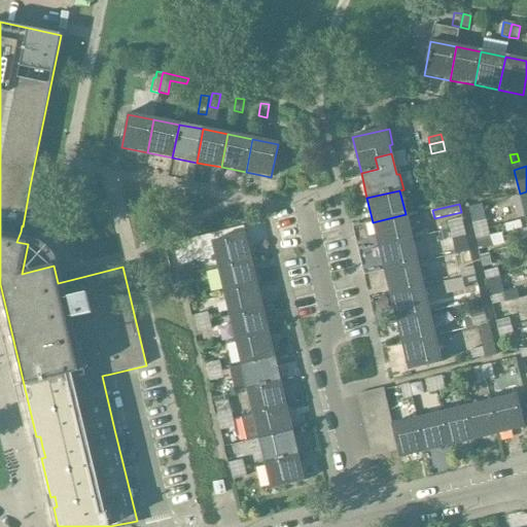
[(406,214),(373,222),(379,247),(412,239),(406,214)]
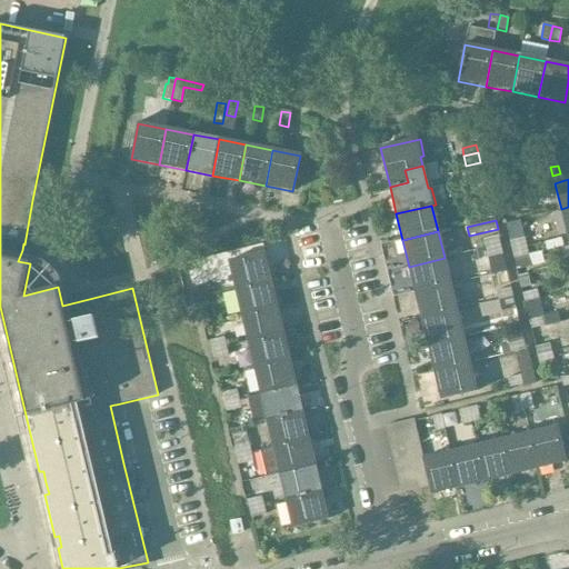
[(500,245),(498,237),(485,239),(487,248),(500,245)]
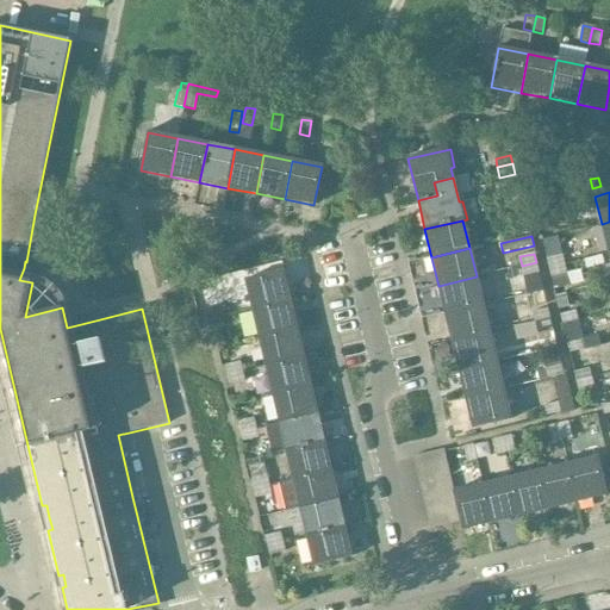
[(547,259),(549,267),(564,263),(561,255),(547,259)]
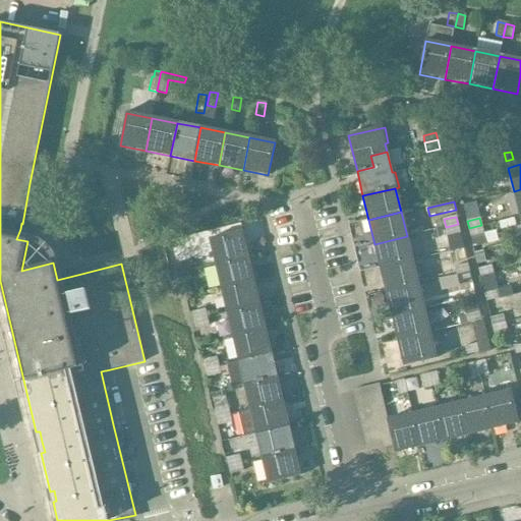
[(461,239),(458,224),(446,227),(450,246),(462,243),(461,239)]
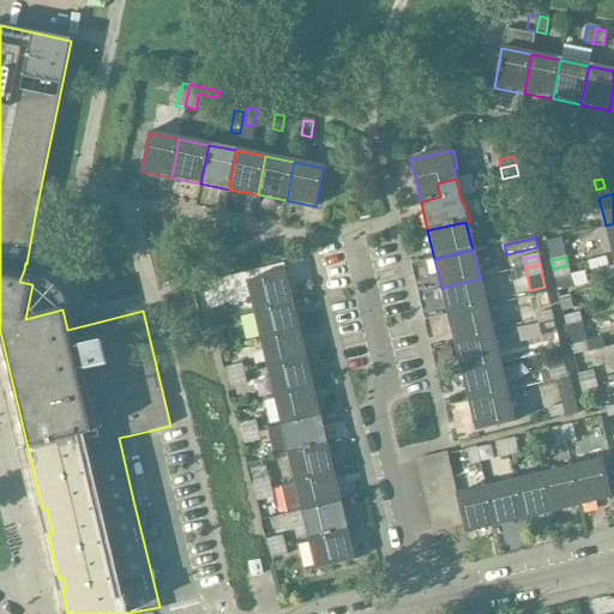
[(567,265),(553,269),(555,280),(570,276),(567,265)]
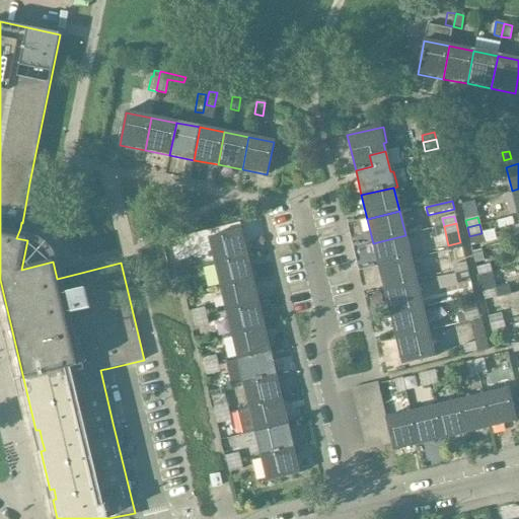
[(241,231),(209,238),(214,263),(246,255),(241,231)]
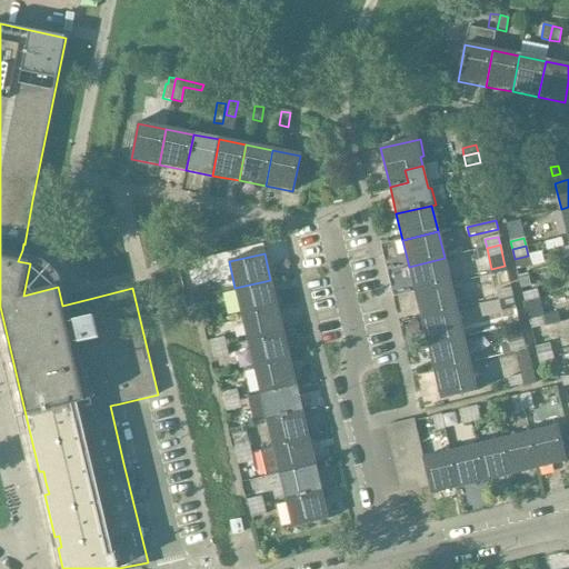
[(445,258),(409,267),(416,293),(451,285),(445,258)]
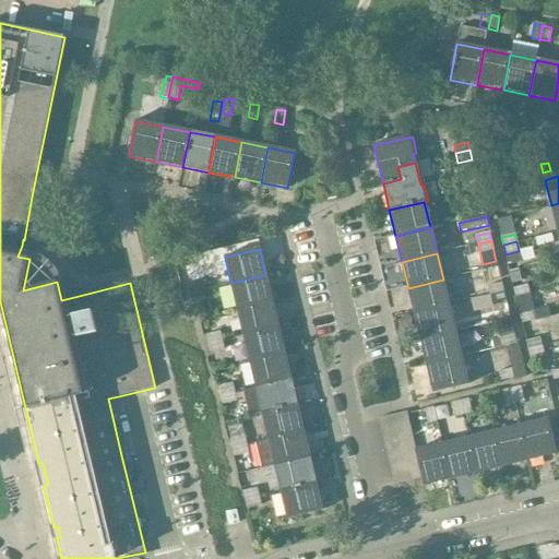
[(498,268),(489,269),(491,281),(500,278),(498,268)]
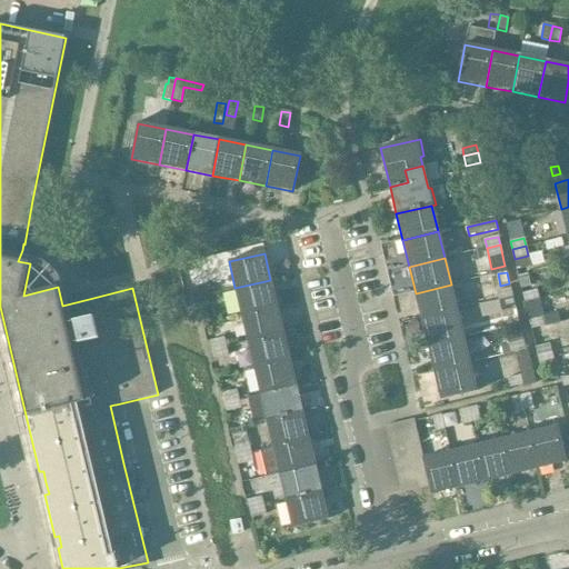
[(527,275),(518,277),(521,289),(530,287),(527,275)]
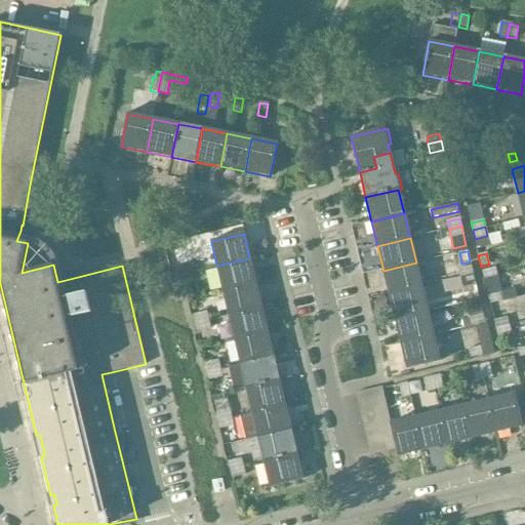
[(249,258),(216,266),(223,290),(255,282),(249,258)]
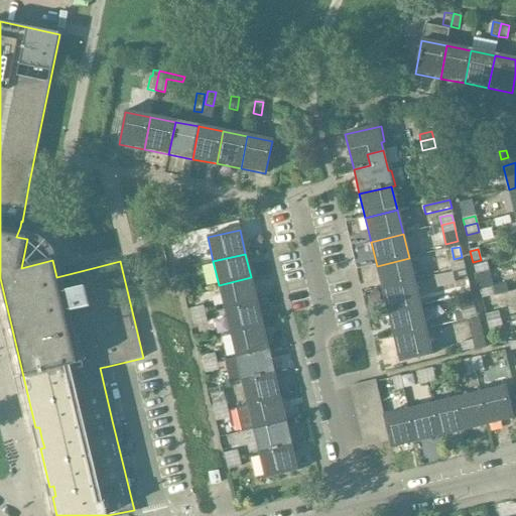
[(409,258),(377,266),(382,290),(414,282),(409,258)]
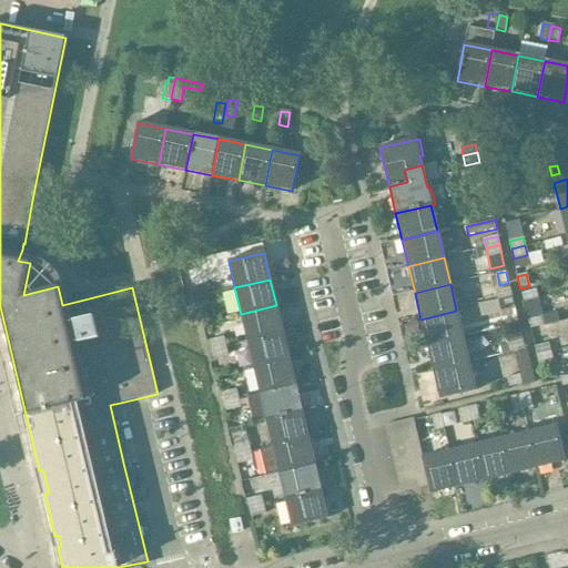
[(203,286),(190,290),(192,297),(205,295),(203,286)]
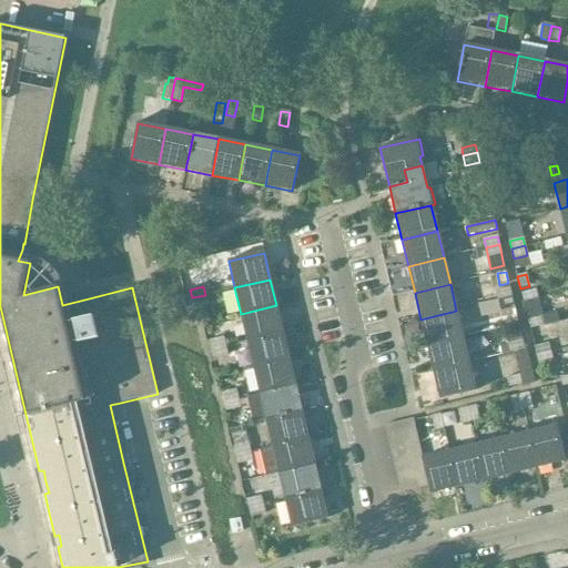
[(496,292),(498,301),(511,297),(509,288),(496,292)]
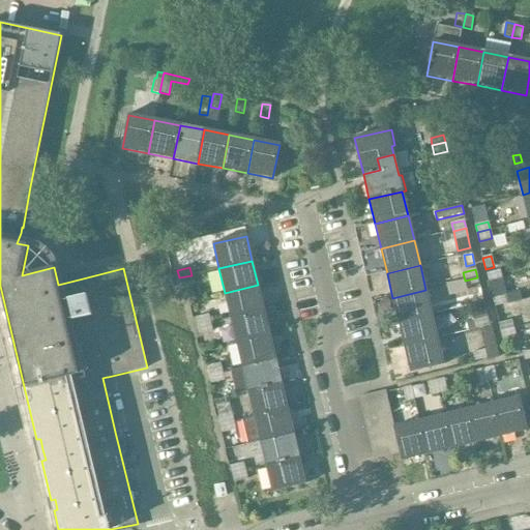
[(500,271),(487,274),(489,282),(502,278),(500,271)]
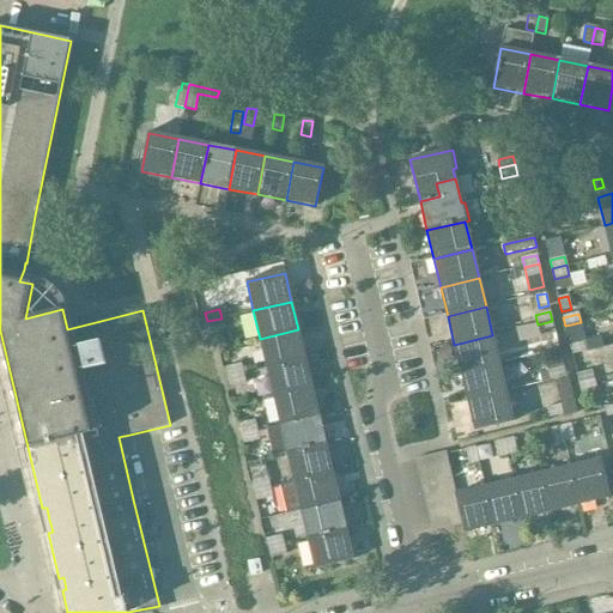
[(222,319),(207,321),(210,332),(224,328),(222,319)]
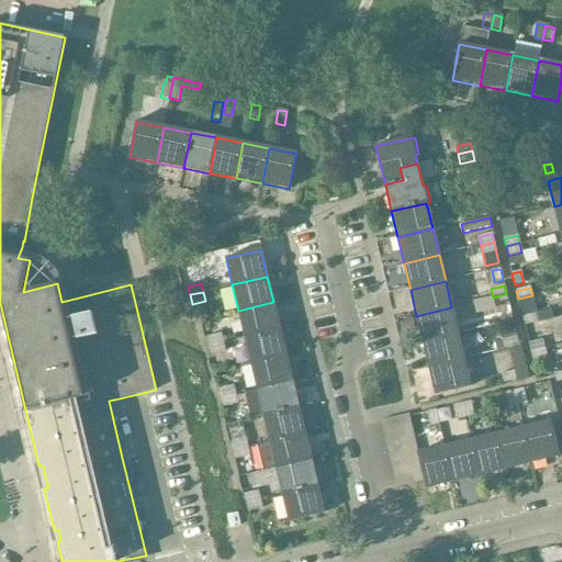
[(506,294),(493,298),(494,305),(508,302),(506,294)]
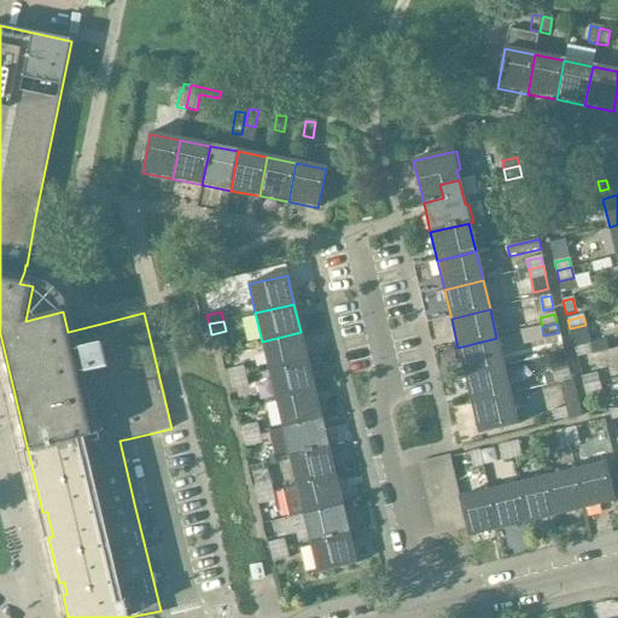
[(301,332),(262,342),(269,371),(308,361),(301,332)]
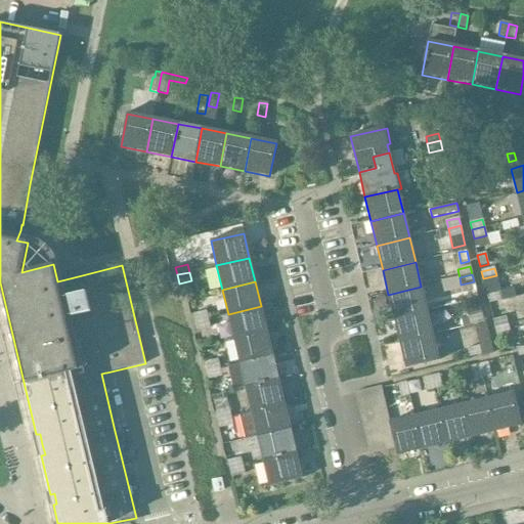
[(421,287),(388,295),(394,319),(427,311),(421,287)]
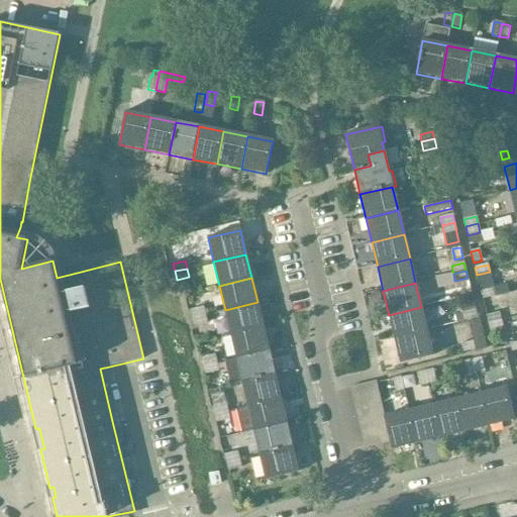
[(494,288),(481,291),(483,299),(495,296),(494,288)]
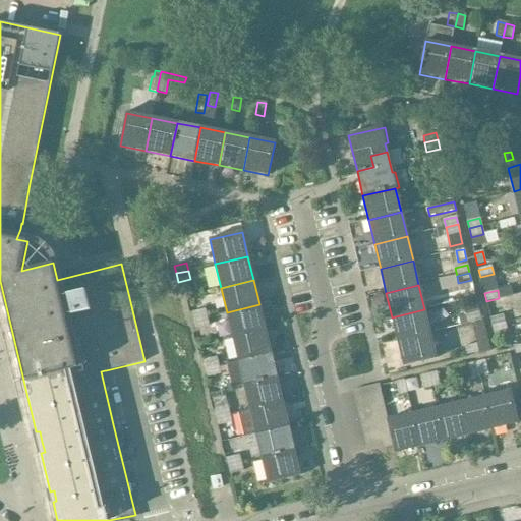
[(259,304),(227,312),(232,337),(265,329),(259,304)]
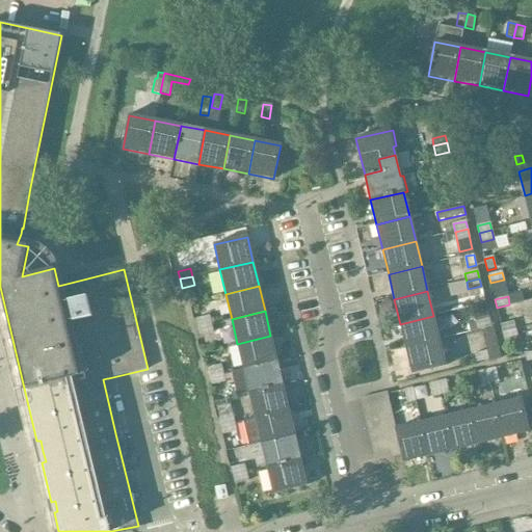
[(196,319),(197,327),(211,324),(209,316),(196,319)]
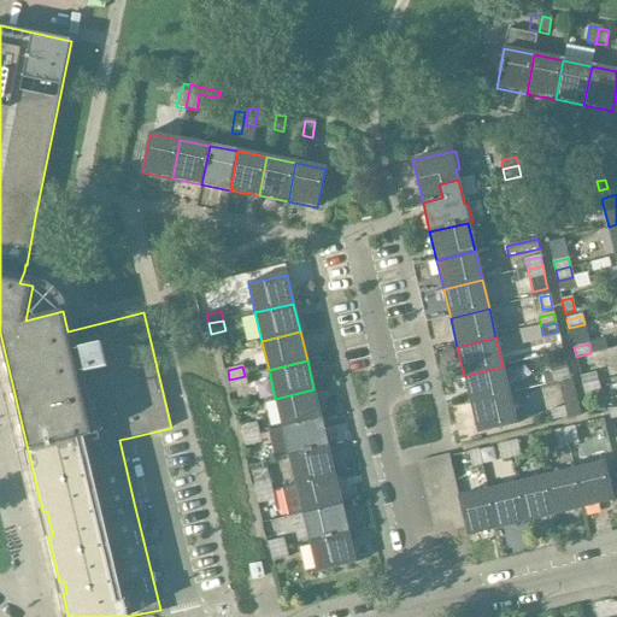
[(503,366),(464,376),(471,403),(510,393),(503,366)]
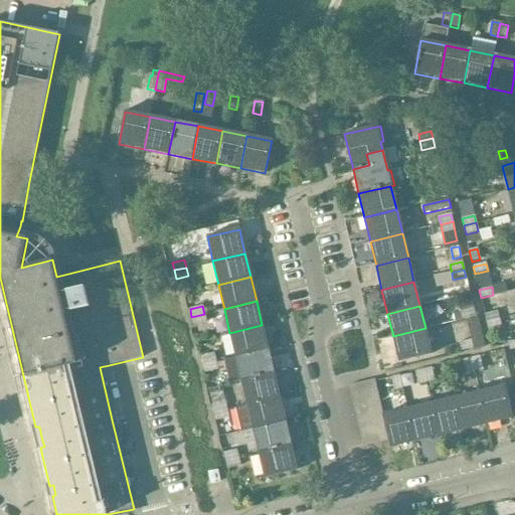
[(475,317),(473,309),(454,314),(455,321),(461,320),(467,319),(475,317)]
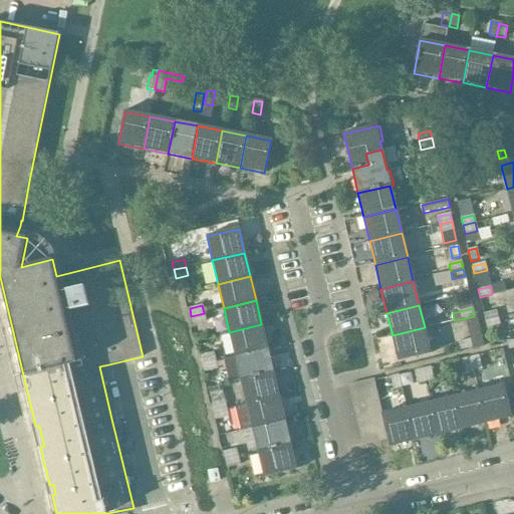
[(498,319),(497,310),(484,313),(486,321),(498,319)]
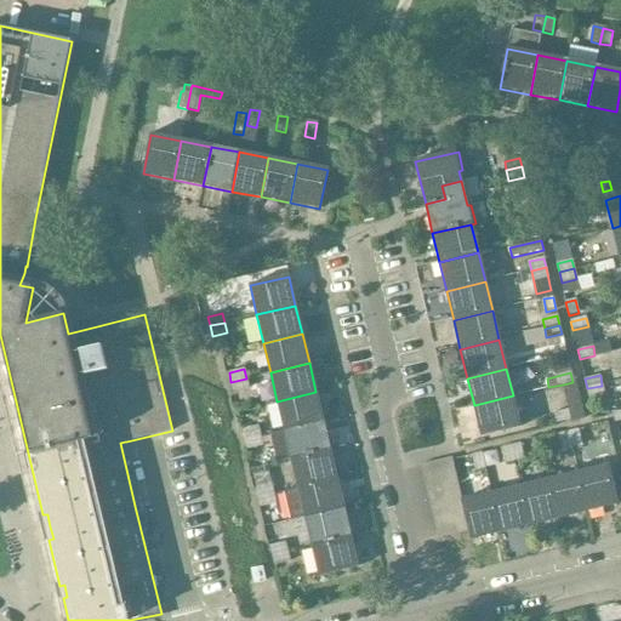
[(246,379),(231,382),(234,392),(249,388),(246,379)]
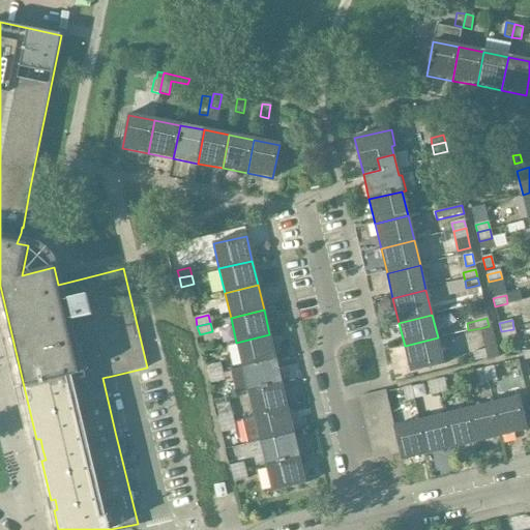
[(489,326),(480,328),(486,350),(488,358),(488,359),(500,356),(492,325),(489,326)]
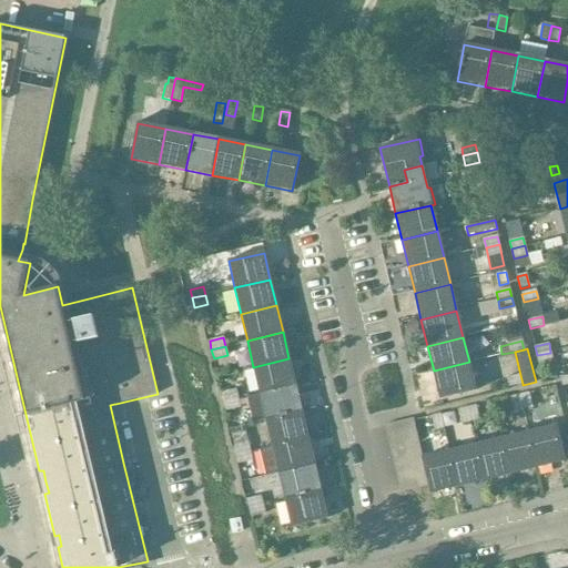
[(553,362),(550,353),(537,355),(539,364),(553,362)]
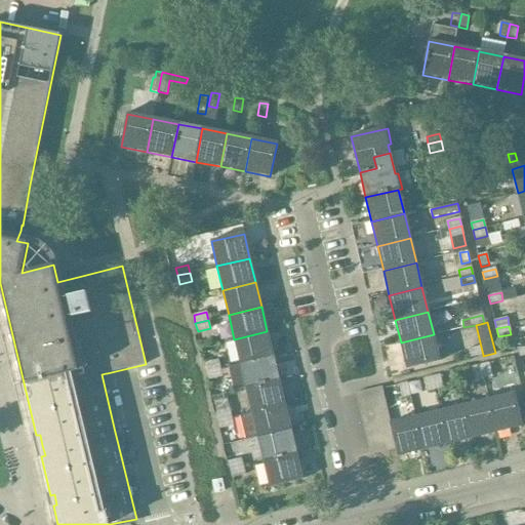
[(267,331),(234,339),(240,364),(273,356),(267,331)]
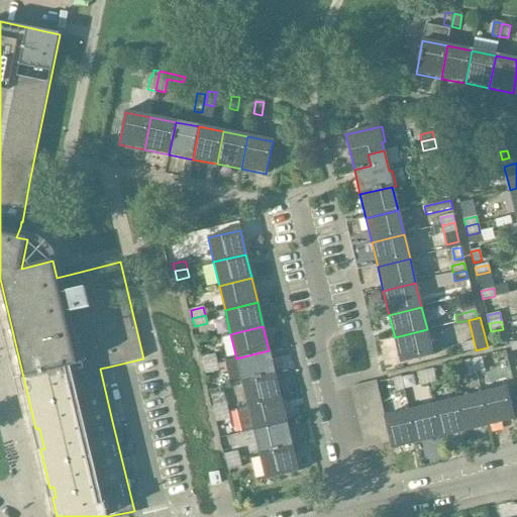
[(427,329),(395,337),(401,364),(433,355),(427,329)]
